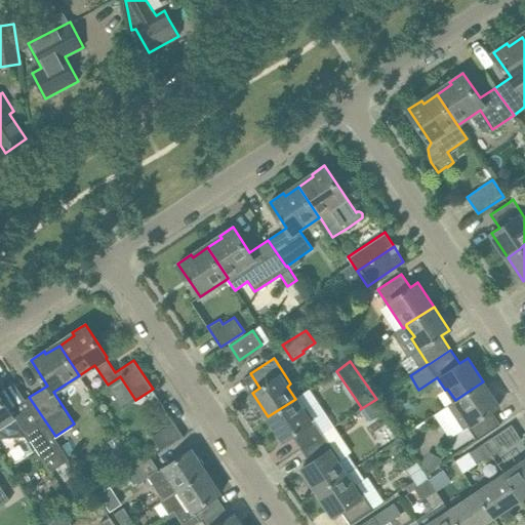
[(448,405),(463,429),(469,426),(477,439),(500,425),(491,410),(499,405),(483,381),(455,400),(448,405)]
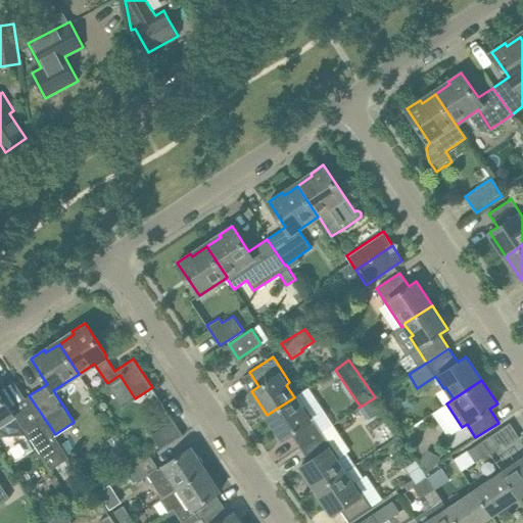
[(0,425),(13,417),(25,434),(29,440),(31,438),(51,470),(70,457),(55,434),(29,395),(9,409),(0,393),(0,425)]
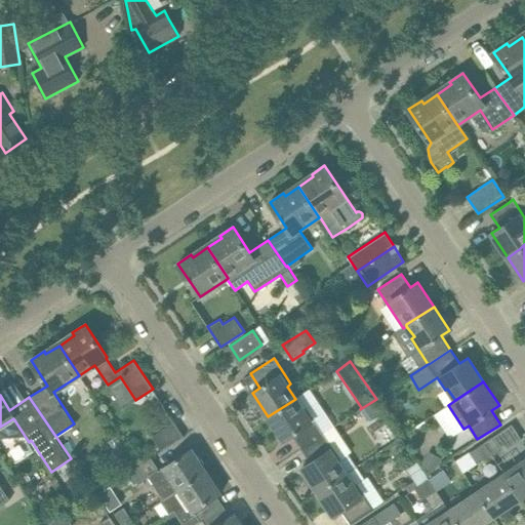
[(268,416),(283,441),(291,435),(300,449),(324,434),(307,408),(304,410),(295,399),(268,416)]
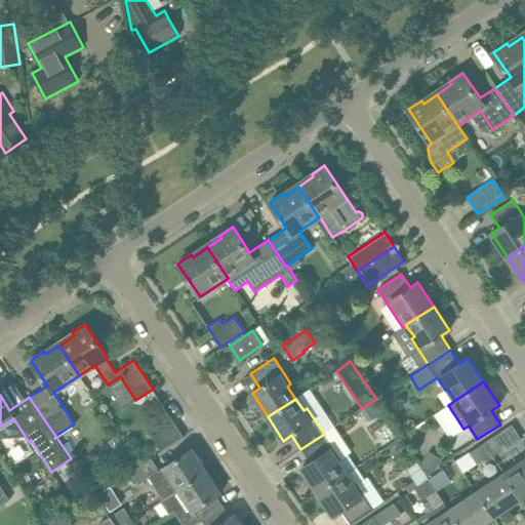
[(376,399),(360,409),(367,419),(384,409),(376,399)]
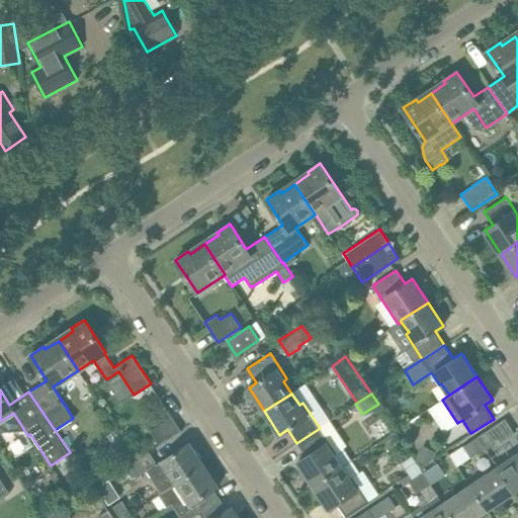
[(171,415),(155,426),(150,429),(159,444),(181,430),(171,415)]
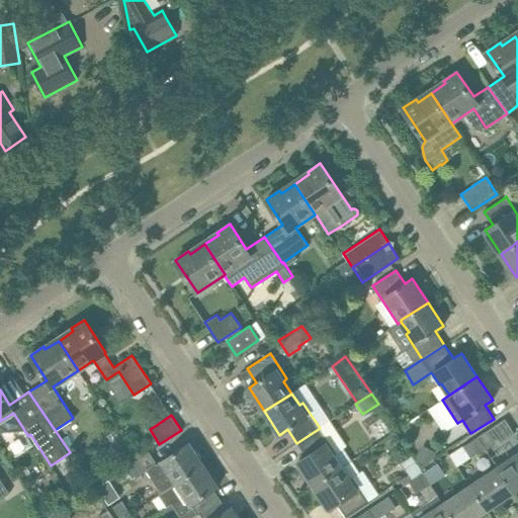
[(497,444),(514,433),(505,419),(488,429),(478,436),(485,447),(495,440),(497,444)]
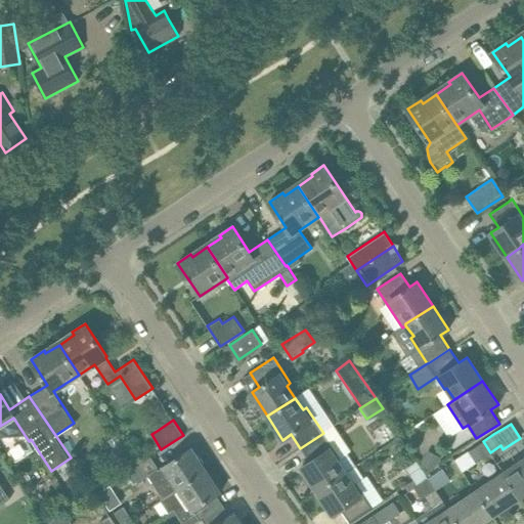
[(323,433),(300,448),(309,462),(301,467),(317,491),(356,465),(347,452),(340,457),(323,433)]
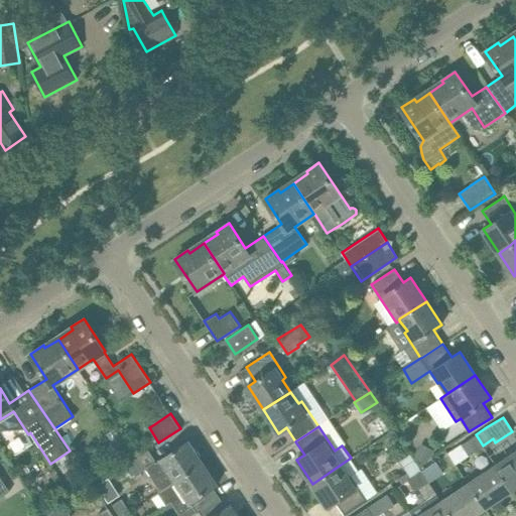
[(476,434),(446,454),(454,465),(468,455),(483,445),(476,434)]
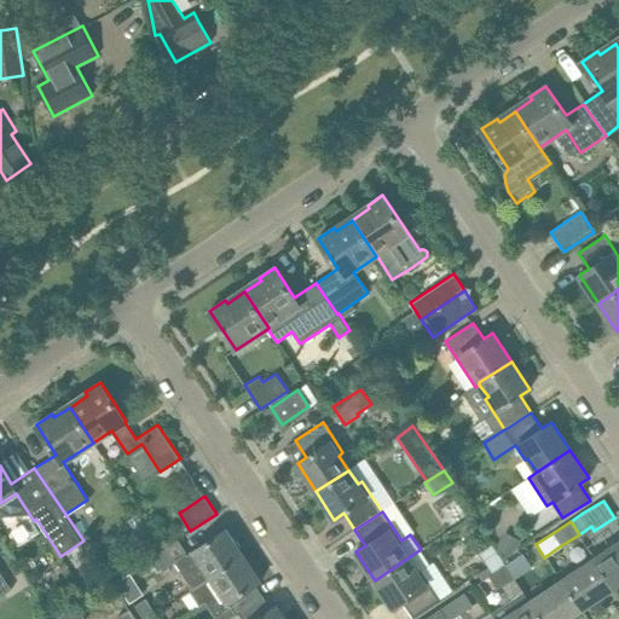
[(161,570),(174,561),(192,588),(190,590),(243,555),(226,528),(187,554),(178,539),(152,556),(161,570)]
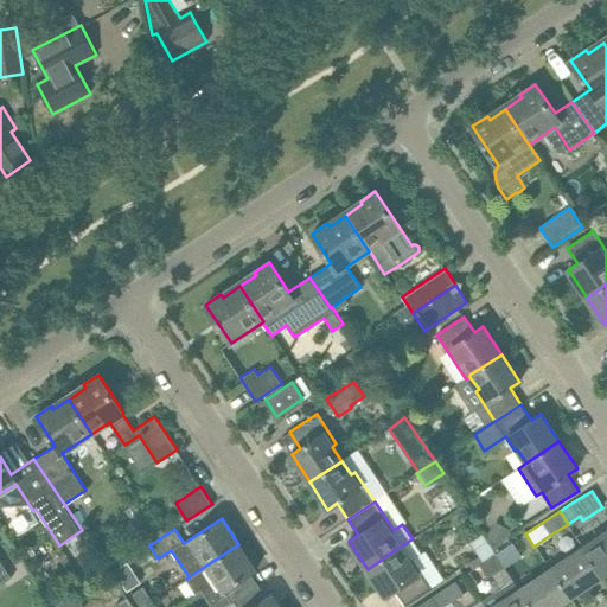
[(606,531),(583,548),(596,567),(602,575),(606,572),(606,531)]
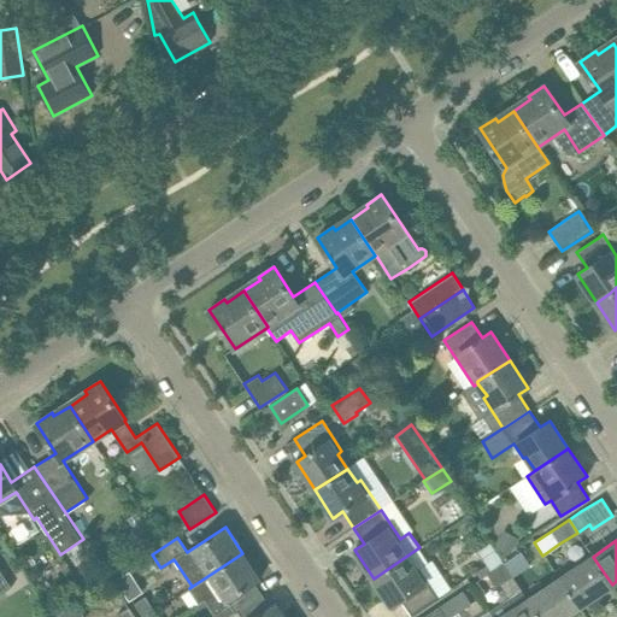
[(491,570),(504,562),(491,542),(477,551),(491,570)]
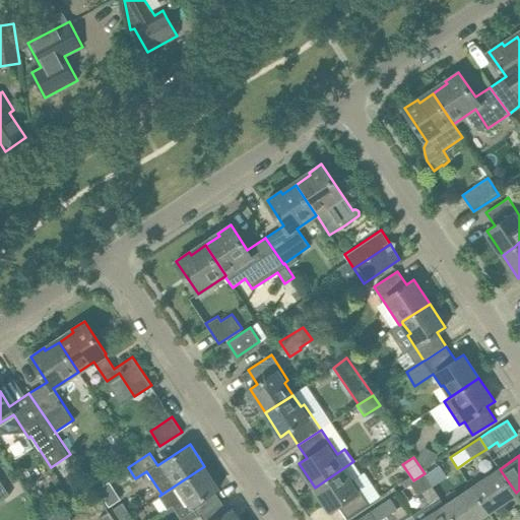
[(330,511),(336,507),(338,506),(347,519),(370,504),(354,479),(362,474),(353,461),(315,488),(330,511)]
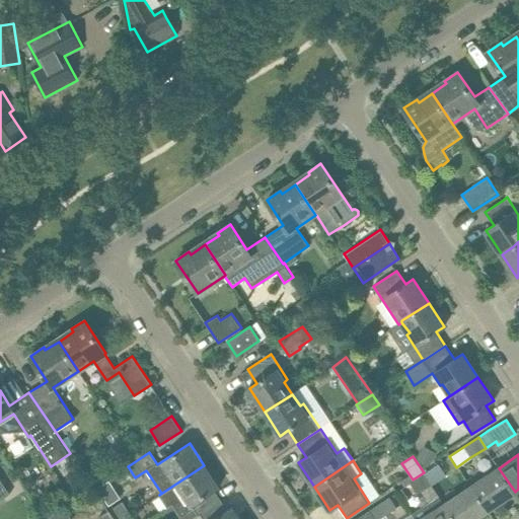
[(431,484),(444,473),(438,463),(424,472),(431,484)]
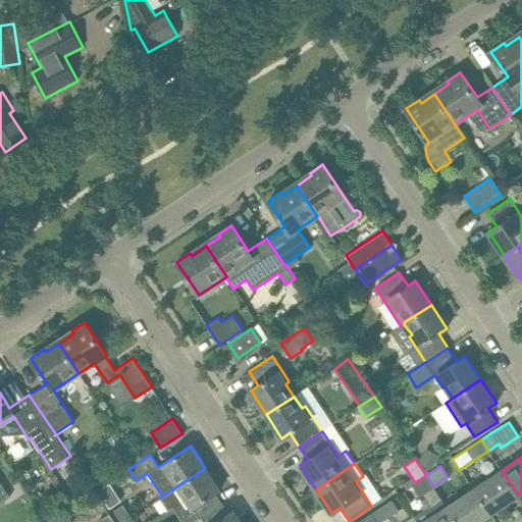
[(214,493),(220,489),(205,468),(160,498),(168,511),(173,508),(183,521),(193,521),(221,504),(214,493)]
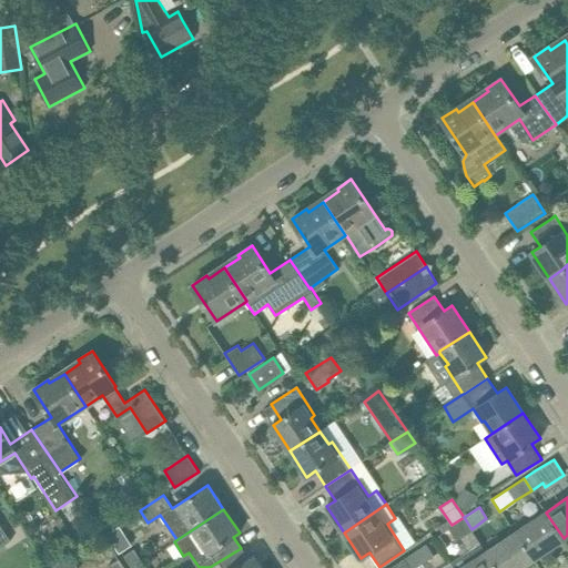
[(558,530),(546,513),(516,533),(528,549),(534,558),(564,538),(558,530)]
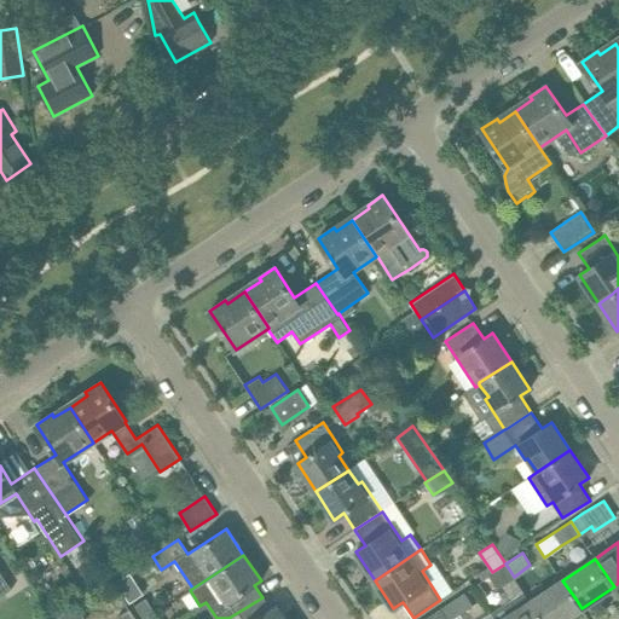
[(492,572),(490,574),(498,588),(514,577),(505,563),(492,572)]
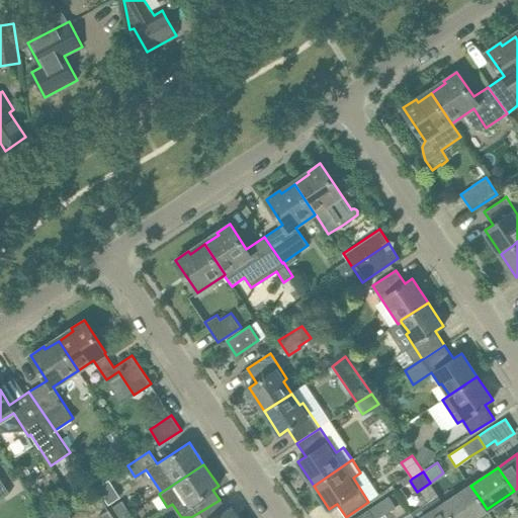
[(0,499),(10,493),(0,478),(0,499)]
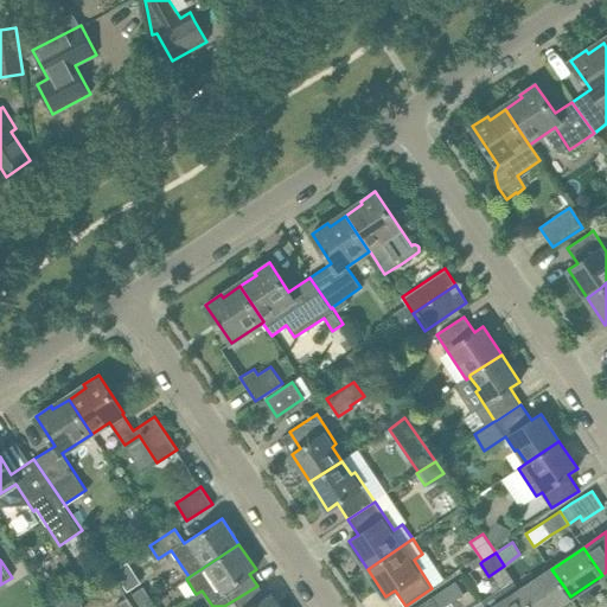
[(531,606),(554,606),(570,596),(564,587),(551,569),(549,570),(540,576),(521,589),(531,606)]
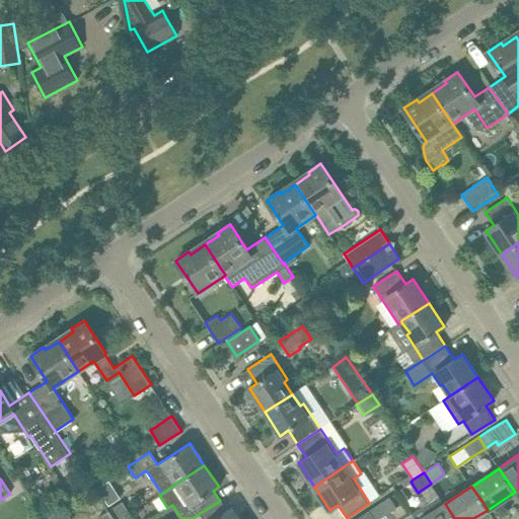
[(370,510),(376,518),(379,518),(383,516),(396,508),(389,497),(370,510)]
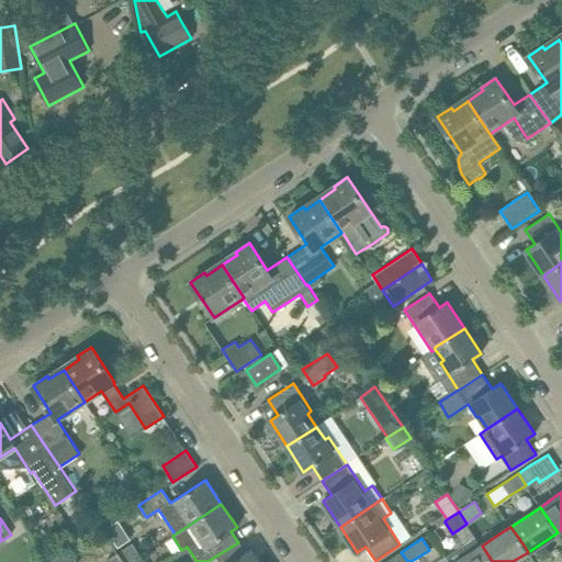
[(481,547),(475,539),(448,558),(450,561),(492,561),(482,546),(481,547)]
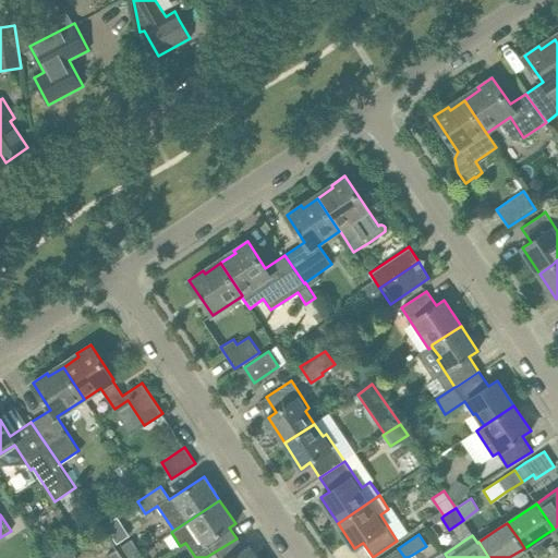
[(244,549),(237,538),(206,557),(257,557),(250,545),(244,549)]
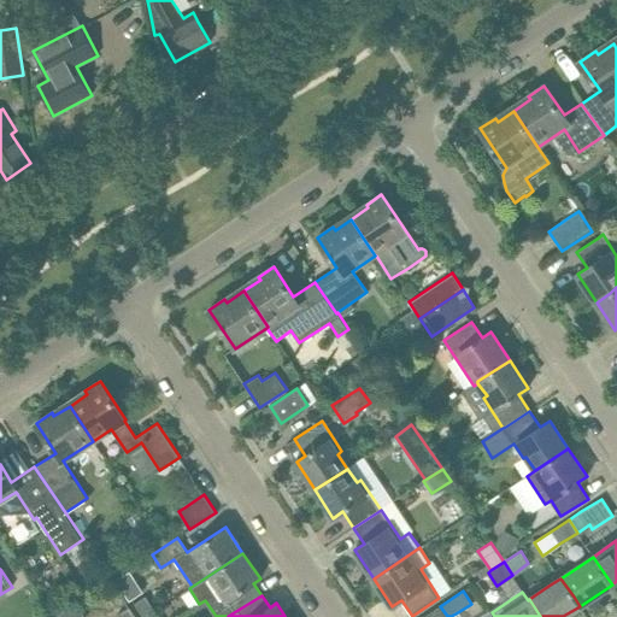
[(144,616),(145,616),(154,611),(145,597),(135,603),(144,616)]
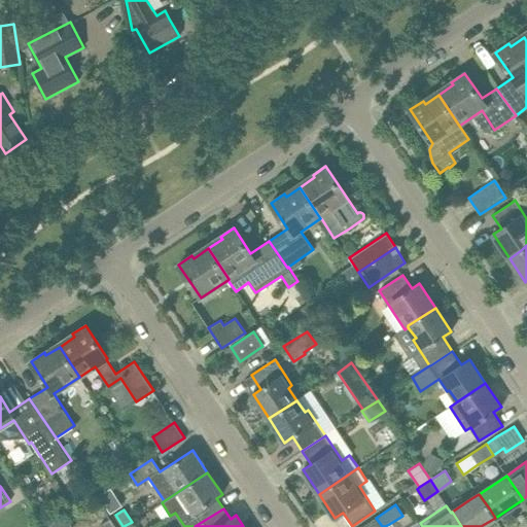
[(44,526),(51,526),(60,522),(54,512),(40,520),(44,526)]
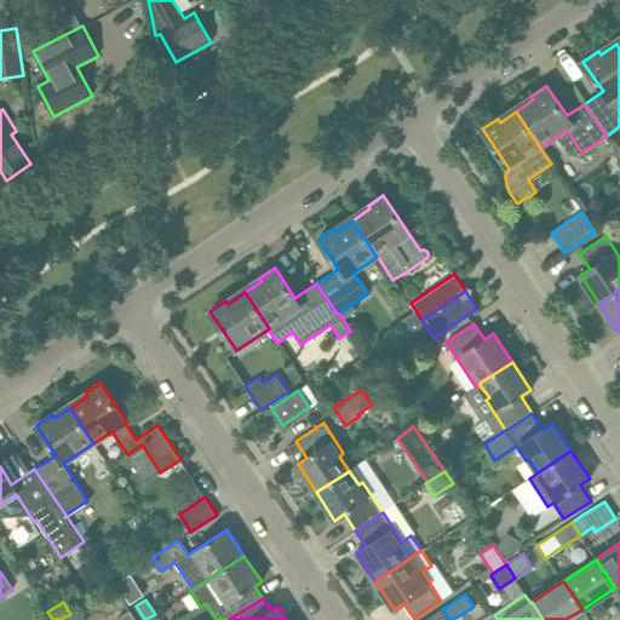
[(85,619),(78,609),(70,614),(61,619),(85,619)]
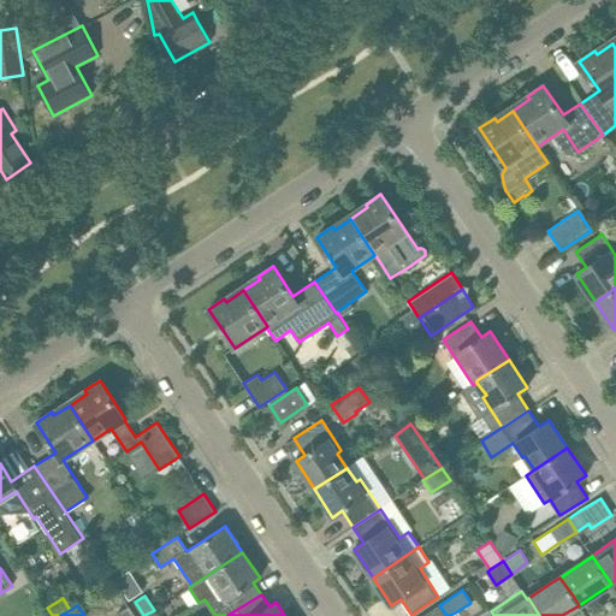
[(446,615),(439,605),(427,614),(422,615),(446,615)]
